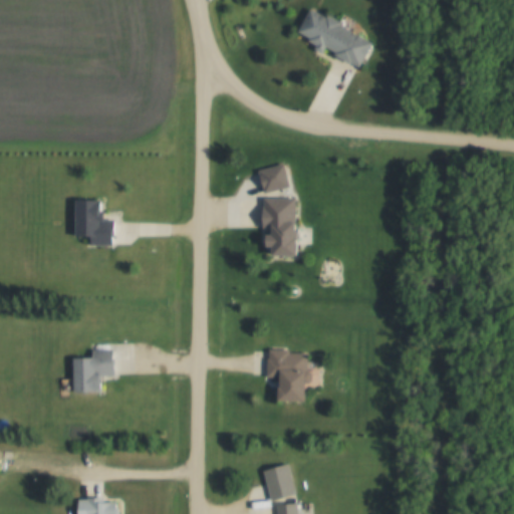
[(297,32),(318,42),(315,49),(322,52),(324,49),(360,66),(373,39),(309,8),(297,32)]
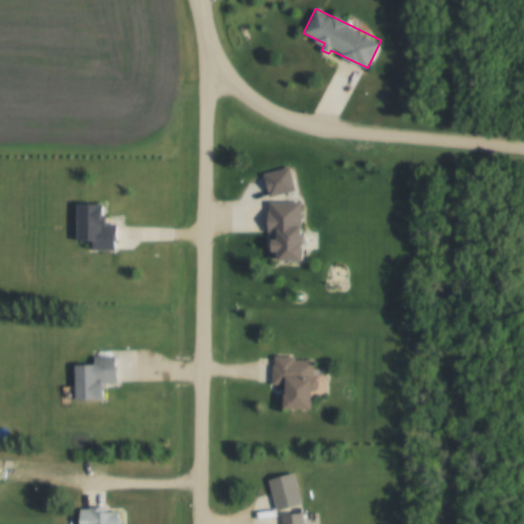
[(290,167),(264,172),(268,195),(295,190),(290,167)]
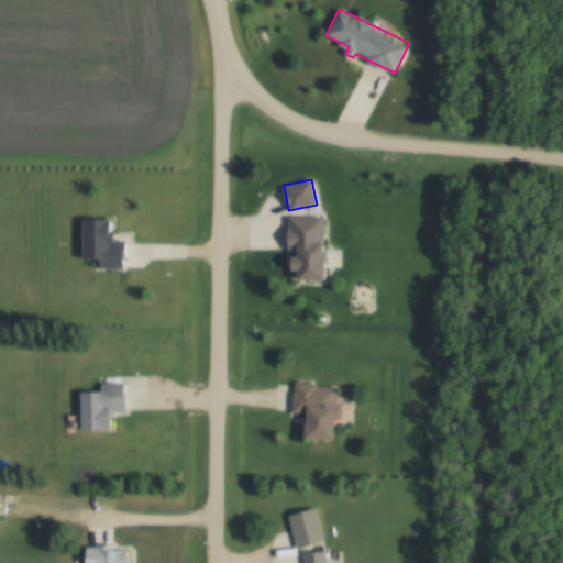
[(288,249),(294,249),(294,269),(298,269),(298,279),(324,279),(324,216),(288,217),(288,249)]
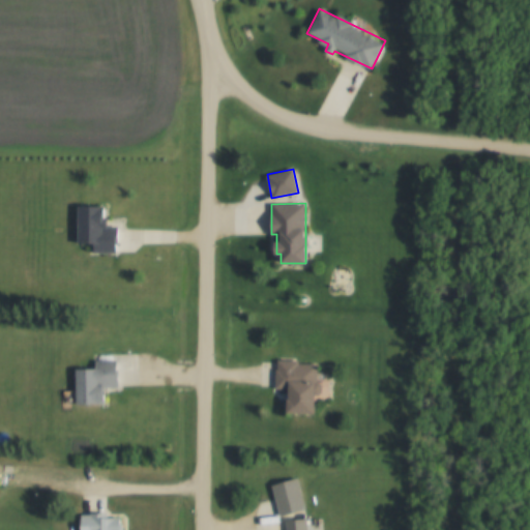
[(78,243),(92,243),(92,252),(116,252),(116,228),(106,228),(106,206),(79,206),(78,243)]
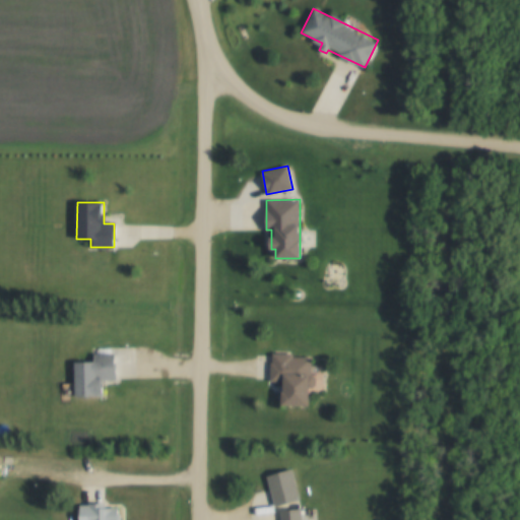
[(75,396),(102,395),(102,380),(116,380),(115,352),(93,352),(93,361),(74,362),(75,396)]
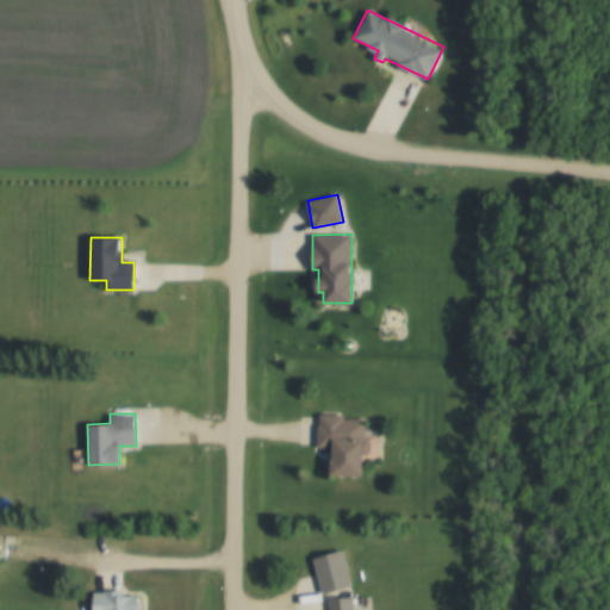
[(330,474),(363,475),(365,416),(318,415),(317,447),(331,447),(330,474)]
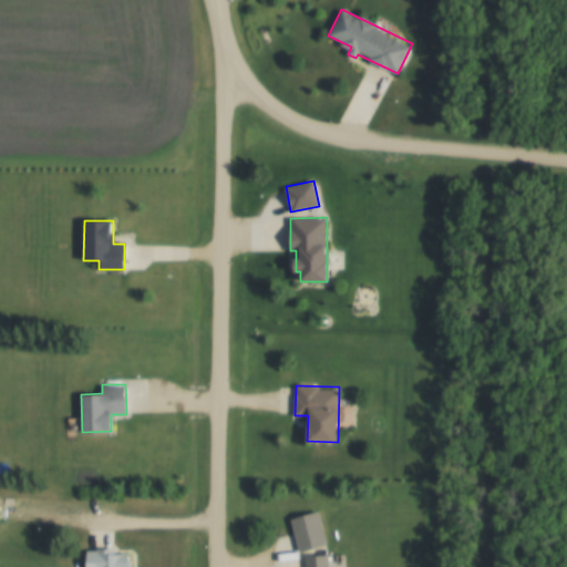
[(297,550),(326,546),(320,512),(291,516),(297,550)]
